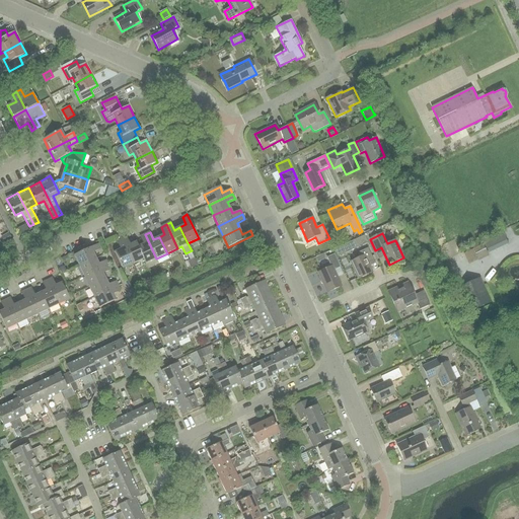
[(503,233),(486,241),(473,246),(479,258),(492,253),(491,251),(508,243),(503,233)]
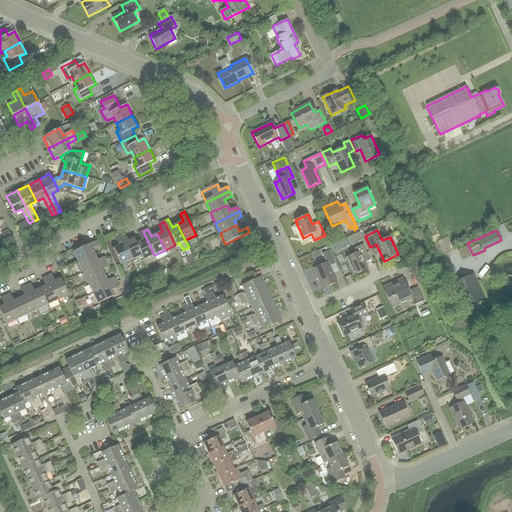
[(154,255),(143,231),(138,233),(142,241),(137,243),(136,244),(142,255),(144,260),(154,255)]
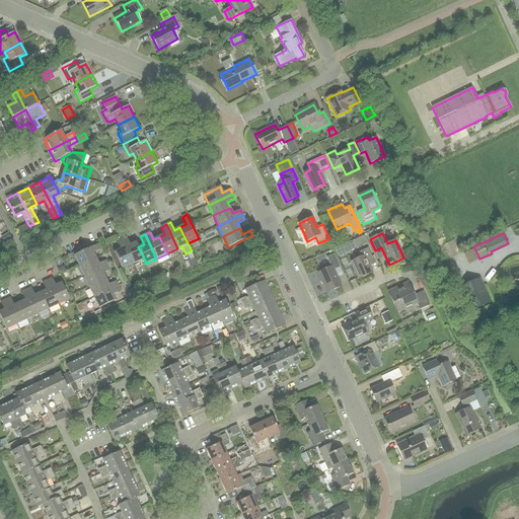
[(365,235),(355,240),(359,248),(369,243),(365,235)]
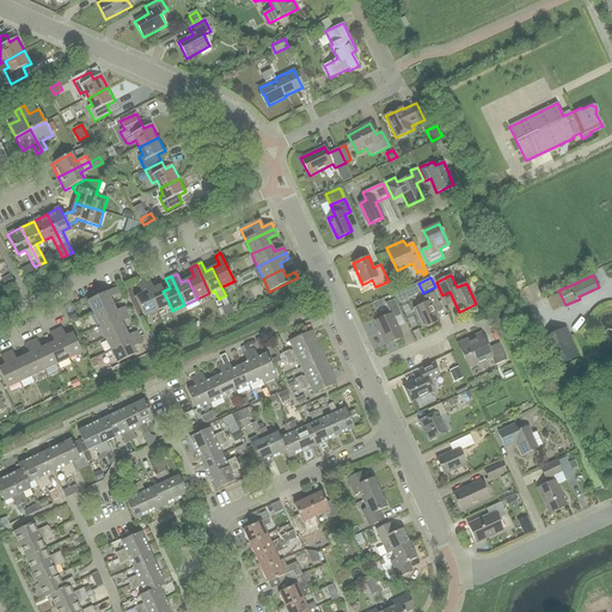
[(163,292),(164,291),(161,286),(154,289),(150,280),(144,282),(158,311),(170,305),(163,292)]
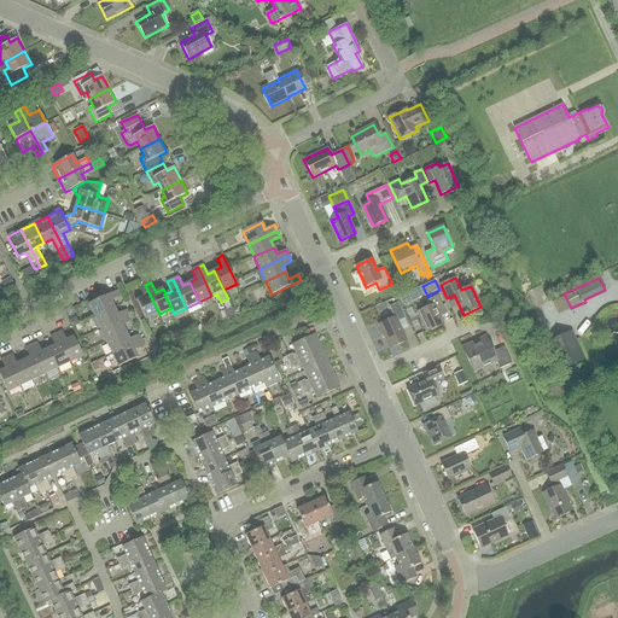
[(159,314),(145,285),(139,289),(144,297),(136,301),(146,320),(159,314)]
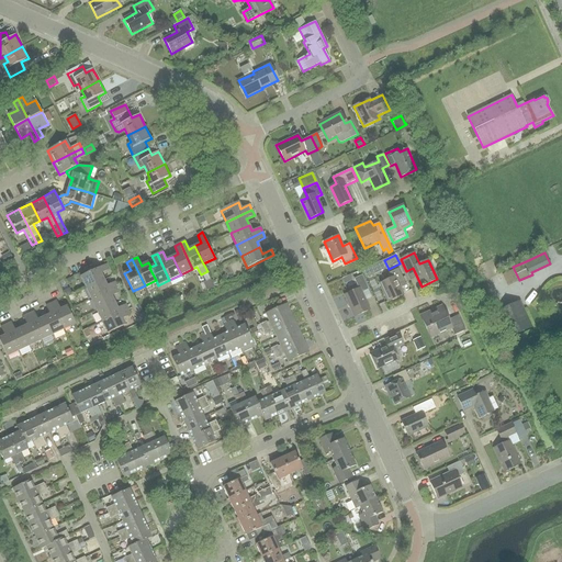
[(81,277),(86,288),(104,280),(101,273),(110,269),(107,265),(81,277)]
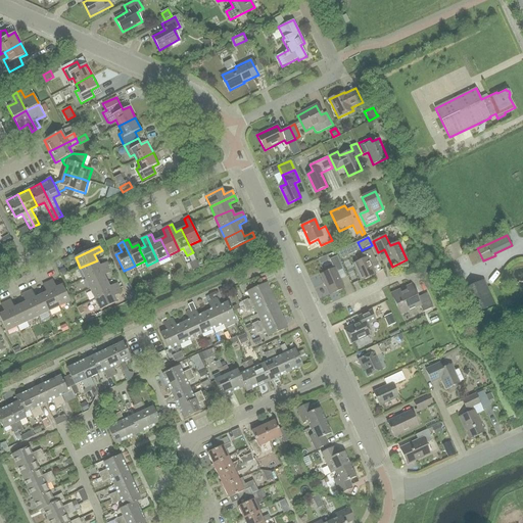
[(351,254),(347,246),(337,251),(341,259),(351,254)]
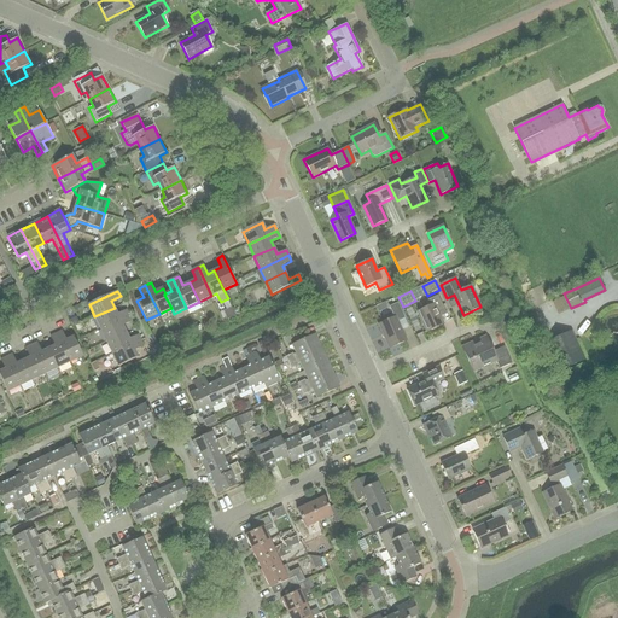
[(438,312),(444,308),(438,295),(426,301),(429,307),(418,312),(427,332),(443,324),(438,312)]
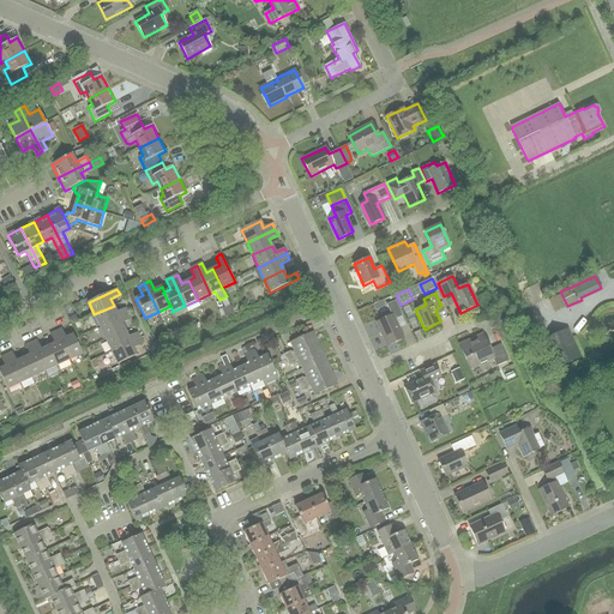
[(548,301),(554,311),(564,305),(558,295),(548,301)]
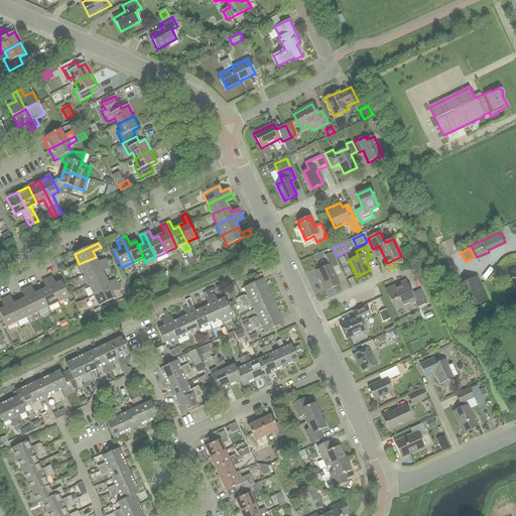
[(321,252),(314,255),(316,260),(324,257),(321,252)]
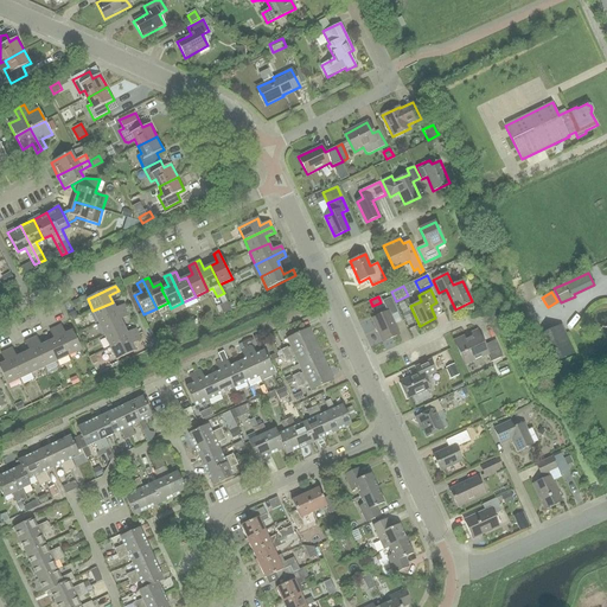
[(383,343),(400,334),(391,315),(398,312),(391,298),(383,301),(388,312),(372,319),(383,343)]
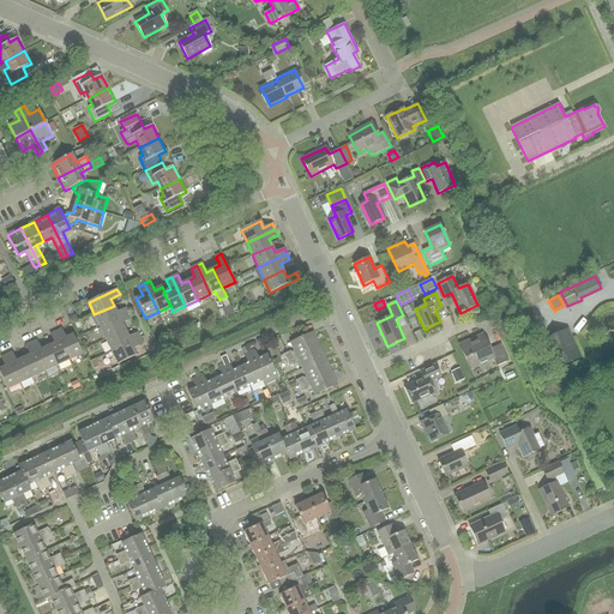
[(230,305),(218,311),(222,319),(234,313),(230,305)]
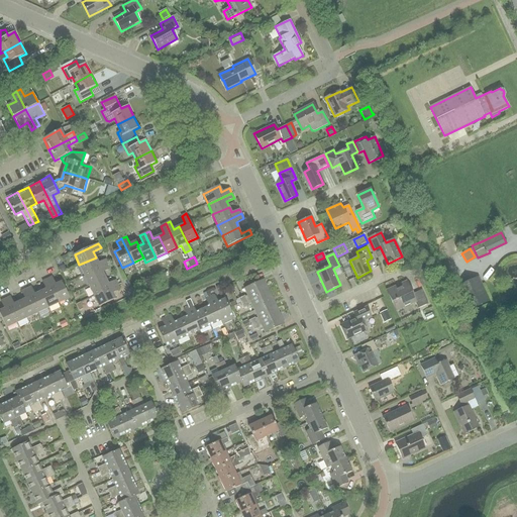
[(84,276),(108,264),(106,260),(98,263),(96,257),(79,265),(84,276)]
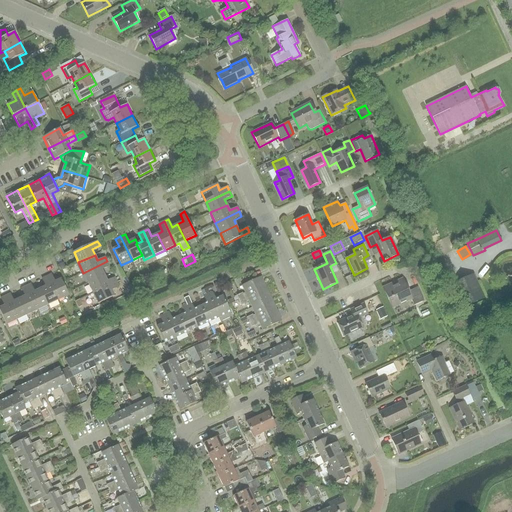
[(109,266),(107,261),(83,273),(88,283),(104,275),(102,270),(109,266)]
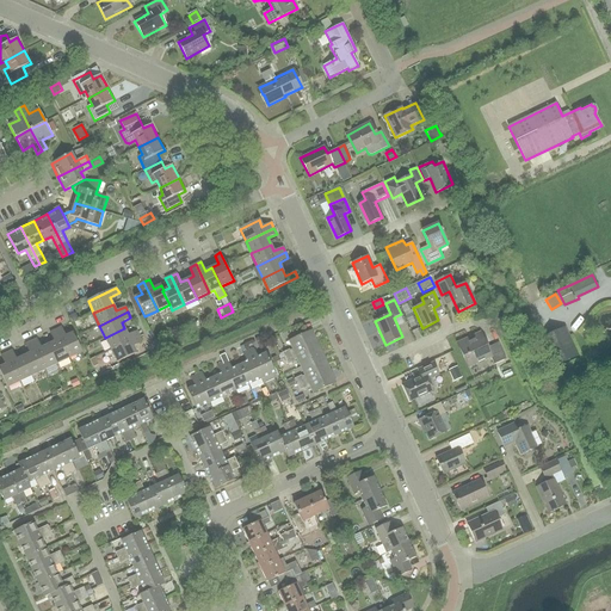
[(62,327),(56,329),(69,358),(82,352),(73,333),(66,337),(62,327)]
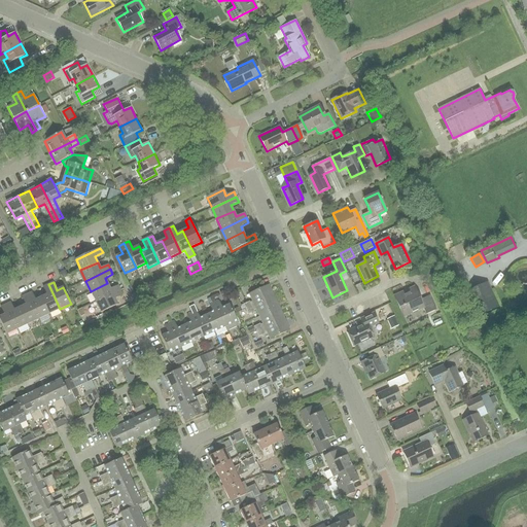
[(499,307),(488,282),(467,291),(479,316),(499,307)]
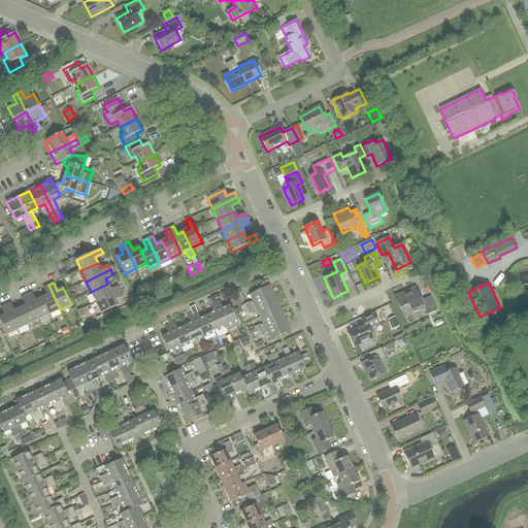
[(96,302),(121,291),(119,286),(110,290),(107,284),(91,292),(96,302)]
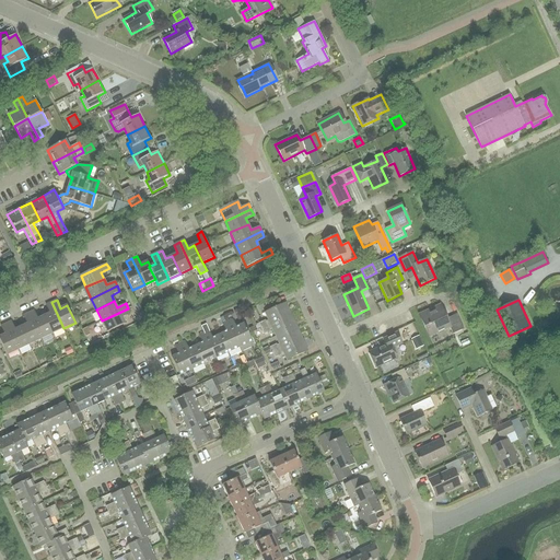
[(63,328),(51,302),(46,305),(50,313),(44,316),(53,334),(63,328)]
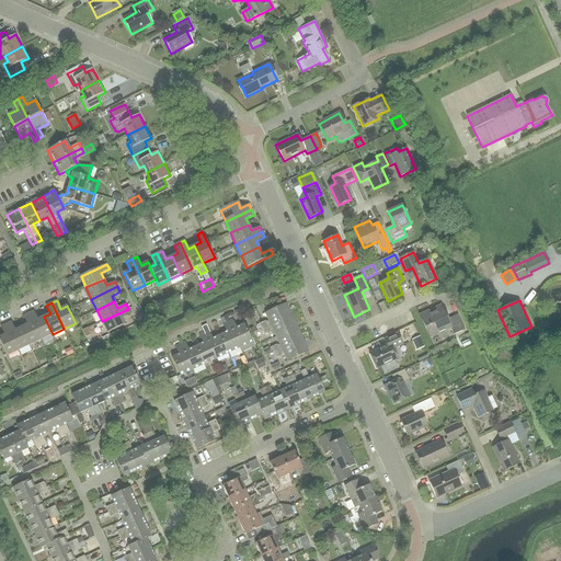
[(262,329),(292,316),(286,304),(265,313),(270,321),(266,322),(266,321),(260,324),(262,329)]
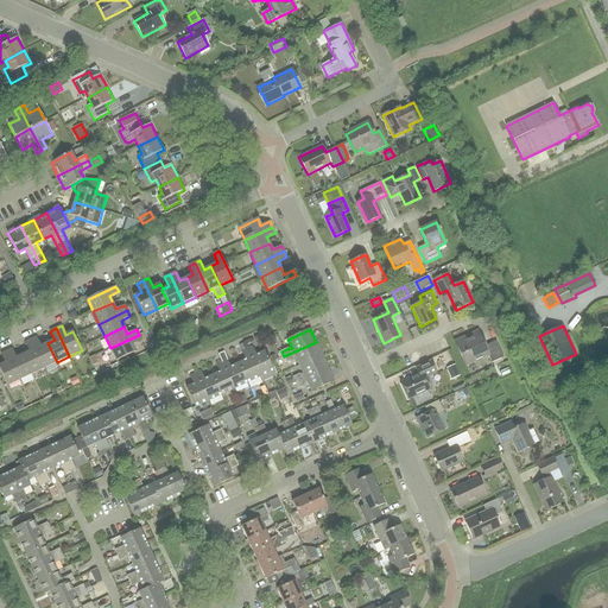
[(132,344),(141,341),(139,335),(111,348),(116,361),(135,352),(132,344)]
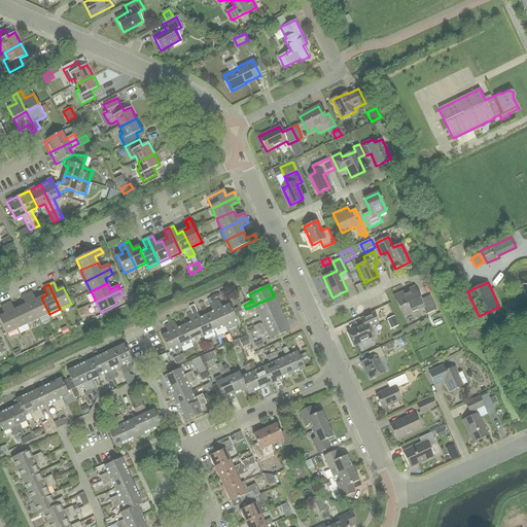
[(426,314),(436,310),(430,295),(420,300),(416,290),(405,295),(403,292),(394,296),(403,316),(423,308),(426,314)]
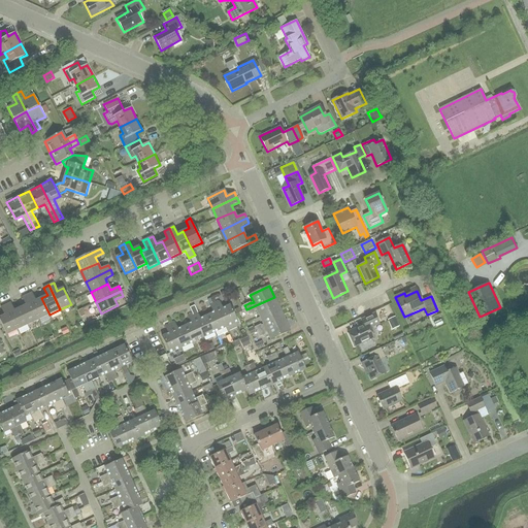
[(139,292),(132,295),(134,300),(141,297),(139,292)]
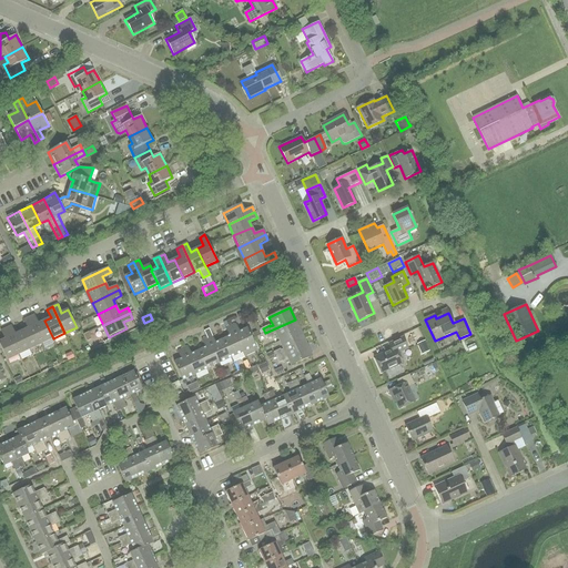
[(53,338),(44,321),(39,324),(34,315),(29,317),(42,344),(53,338)]
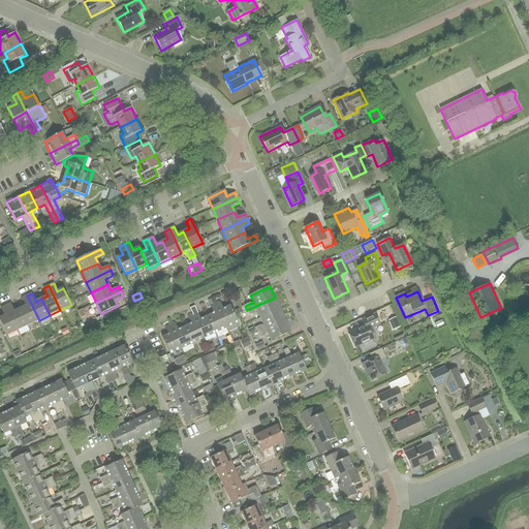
[(39,320),(27,296),(23,298),(26,306),(21,309),(28,325),(39,320)]
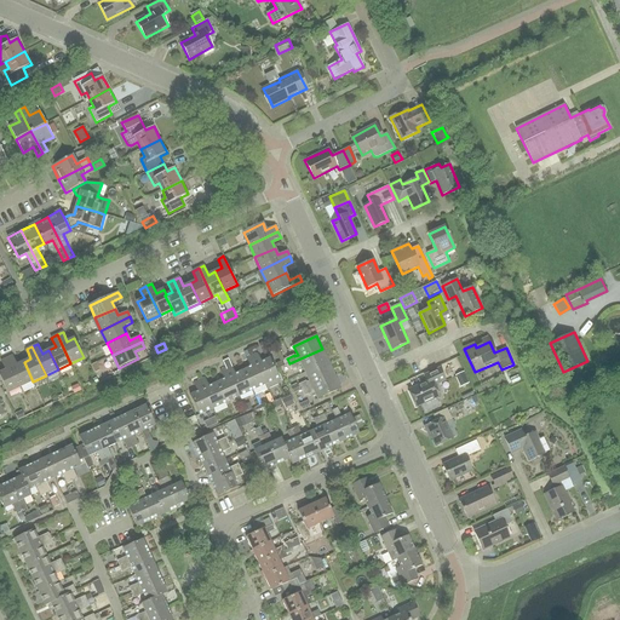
[(328,362),(322,349),(290,363),(292,369),(299,367),(299,366),(302,365),(305,373),(328,362)]
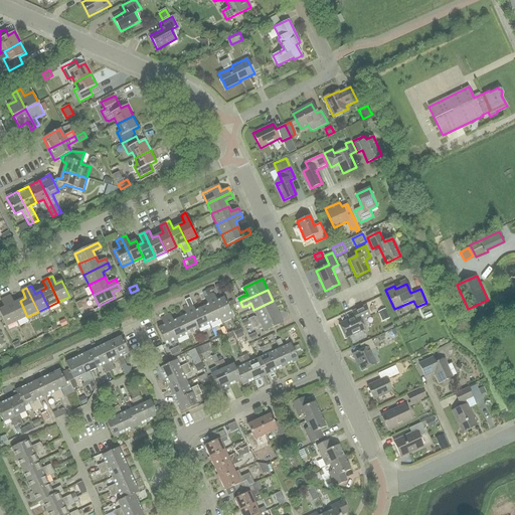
[(214,294),(210,296),(220,319),(222,324),(233,319),(231,314),(224,298),(217,301),(214,294)]
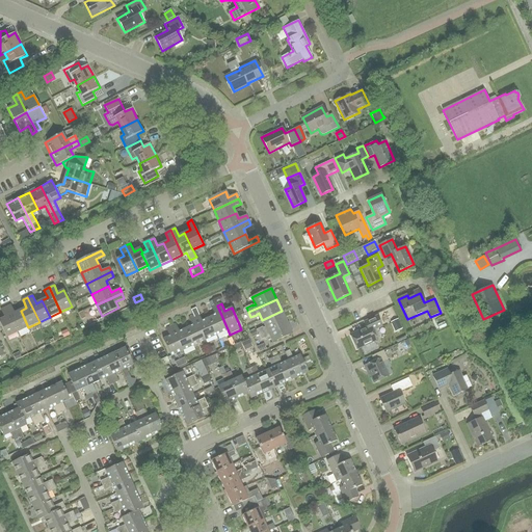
[(28,327),(21,311),(15,313),(10,306),(6,308),(18,333),(28,327)]
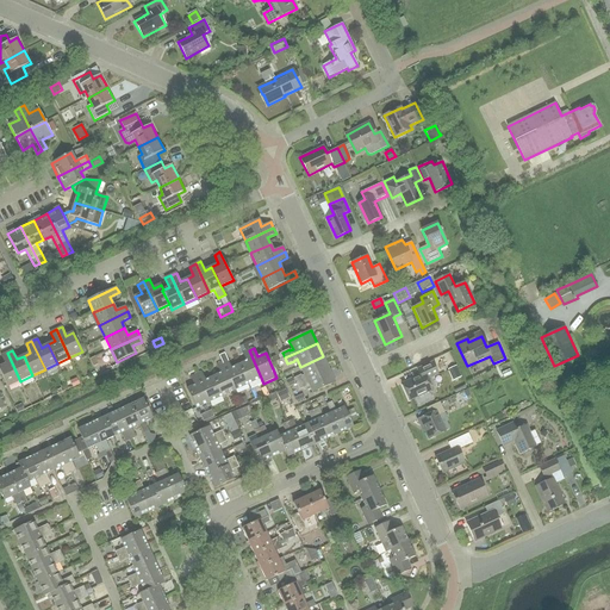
[(261,378),(249,350),(243,353),(247,361),(240,365),(248,384),(261,378)]
